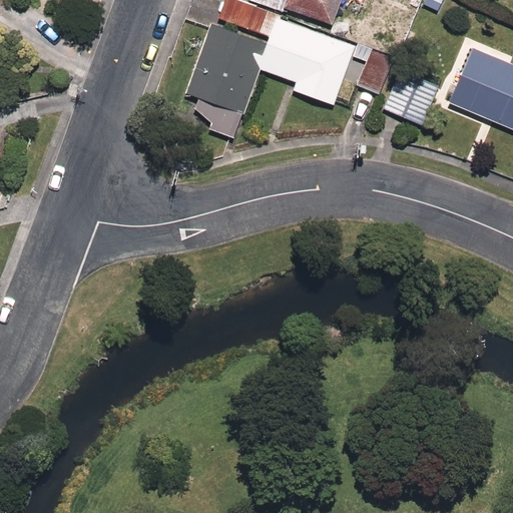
[(216,0),(210,16),(268,39),(277,15),(239,0),(216,0)]
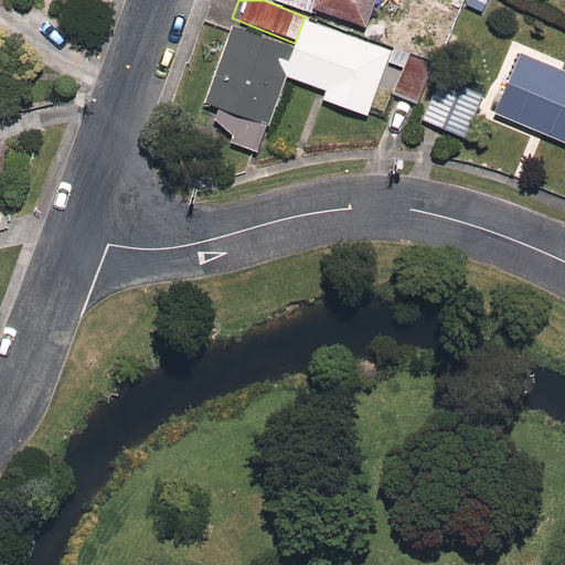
[(374,0),(308,0),(306,7),(362,31),(374,0)]
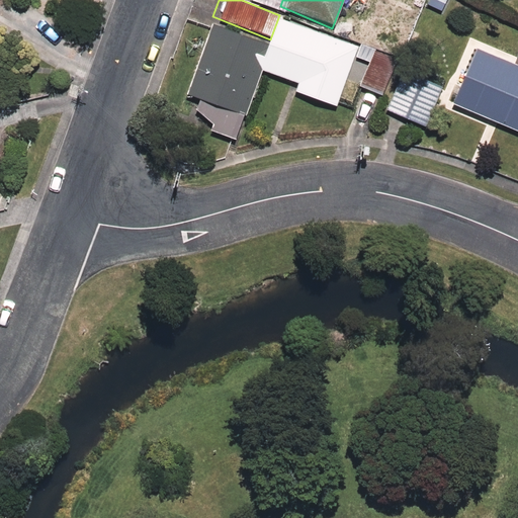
[(268,45),(259,67),(297,82),(293,92),(335,108),(359,48),(279,15),(270,39),(268,45)]
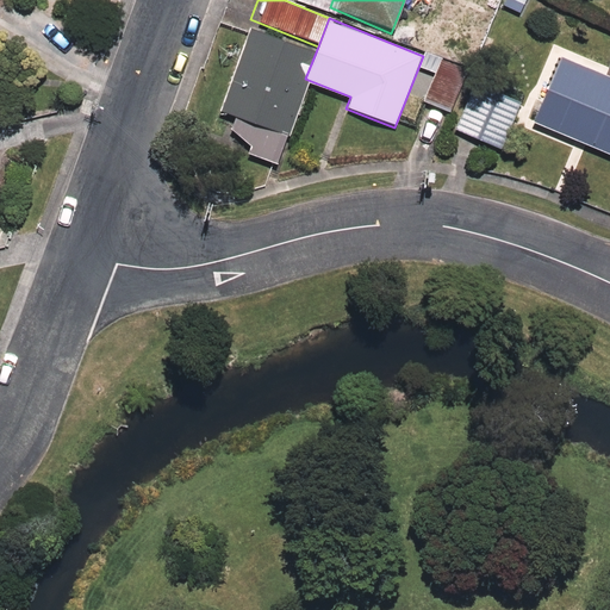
[(316,53),(248,25),(213,110),(280,137),(305,79),(316,53)]
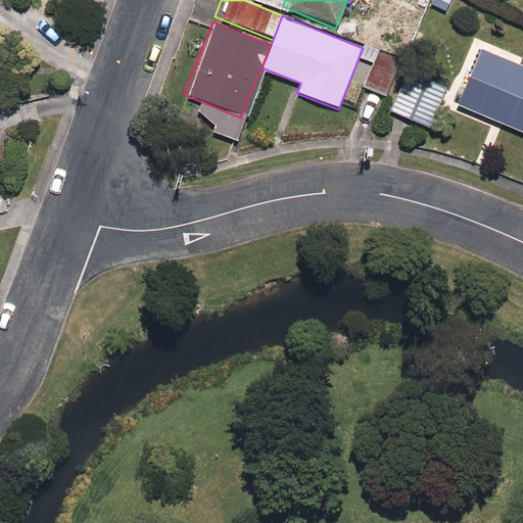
[(522,57),(483,42),(457,107),(522,134),(522,57)]
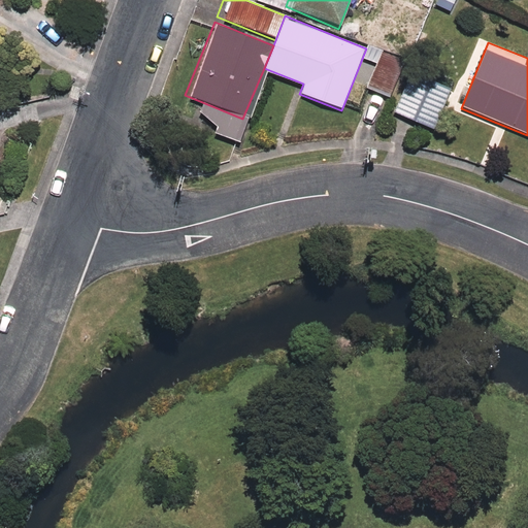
[(451,83),(408,66),(391,110),(433,127),(451,83)]
